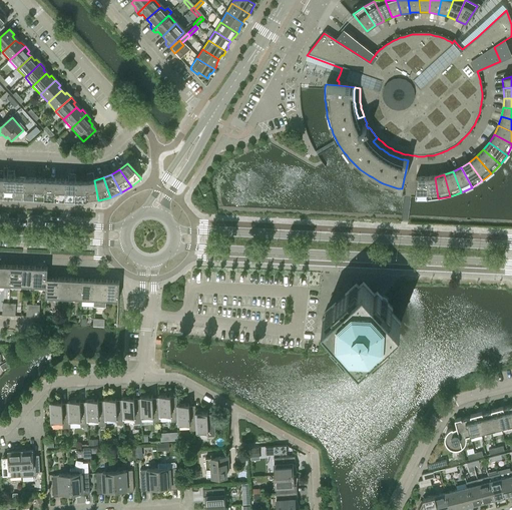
[(426,200),(438,198),(435,177),(425,178),(426,200)]
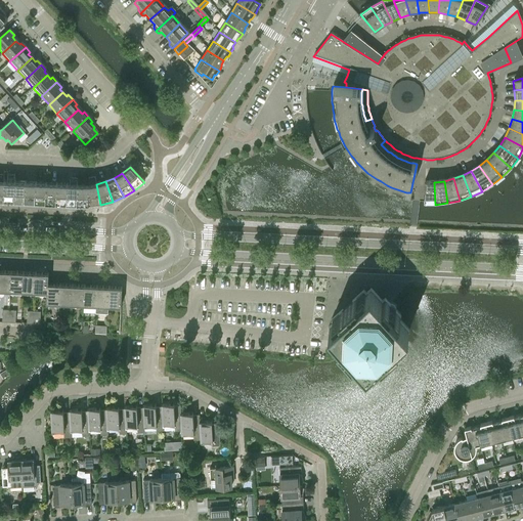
[(2,204),(13,204),(14,183),(3,182),(2,204)]
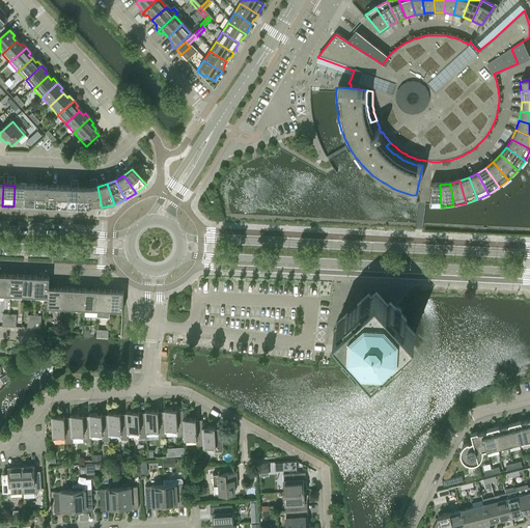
[(428,207),(441,207),(440,185),(429,185),(428,207)]
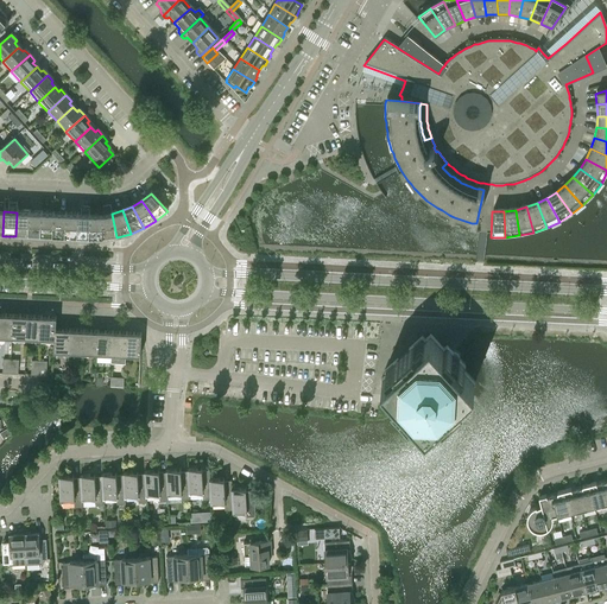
[(16,236),(27,237),(29,213),(17,213),(16,236)]
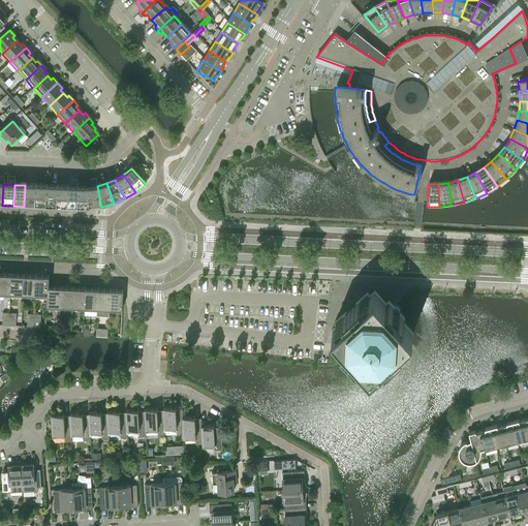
[(24,207),(34,207),(35,186),(25,185),(24,207)]
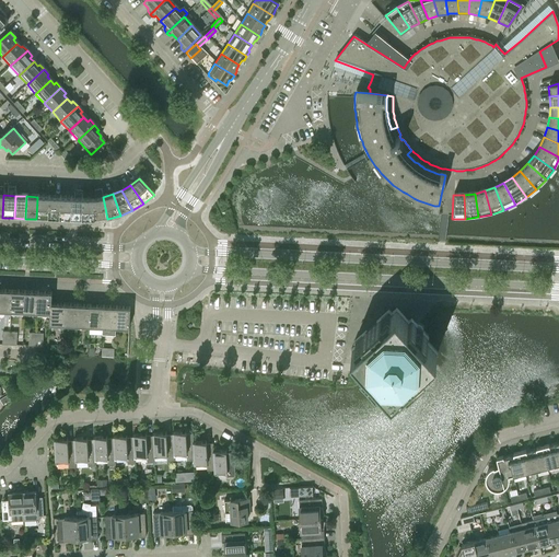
[(36,219),(47,220),(48,197),(37,197),(36,219)]
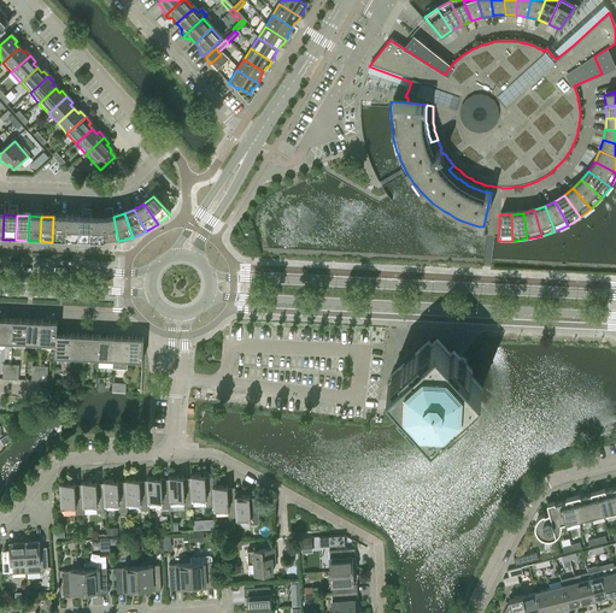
[(52,242),(65,242),(66,218),(53,217),(52,242)]
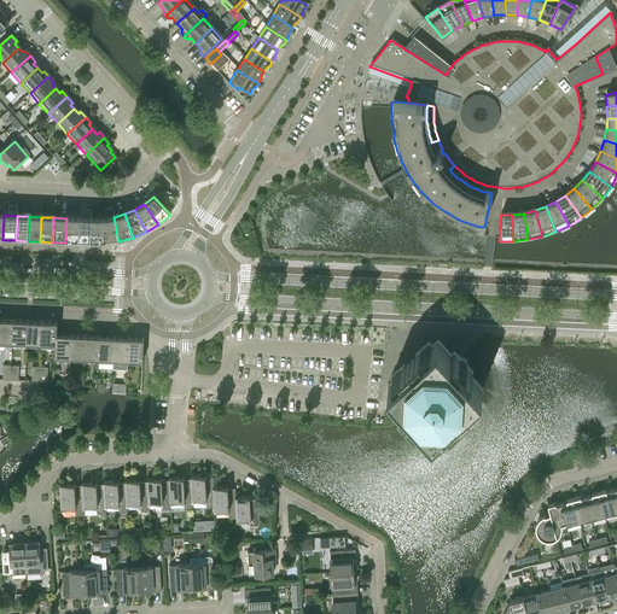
[(114,217),(102,218),(104,244),(118,241),(114,217)]
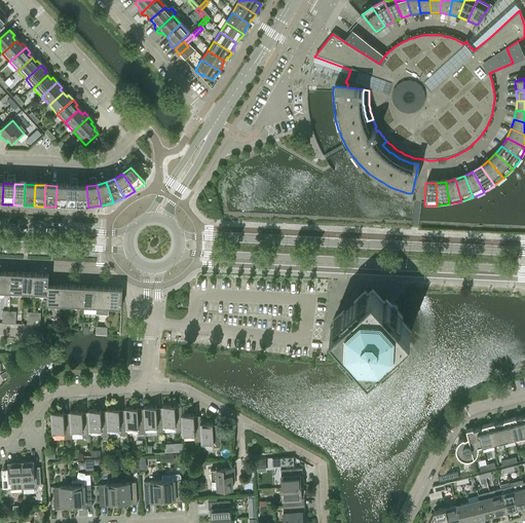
[(55,207),(66,208),(67,186),(57,186),(55,207)]
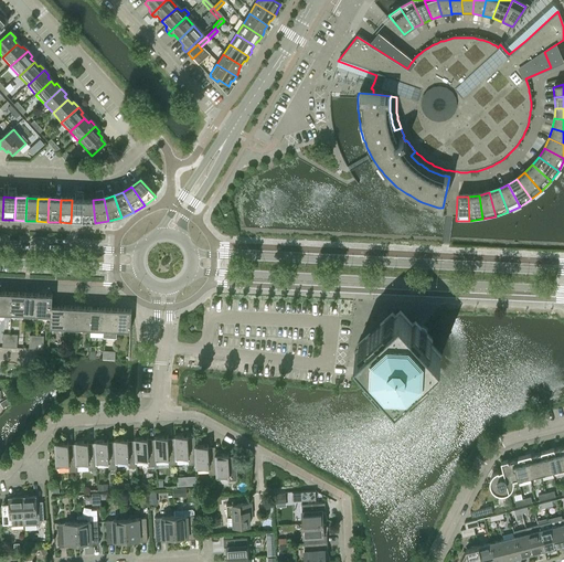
[(71,223),(82,223),(83,201),(72,200),(71,223)]
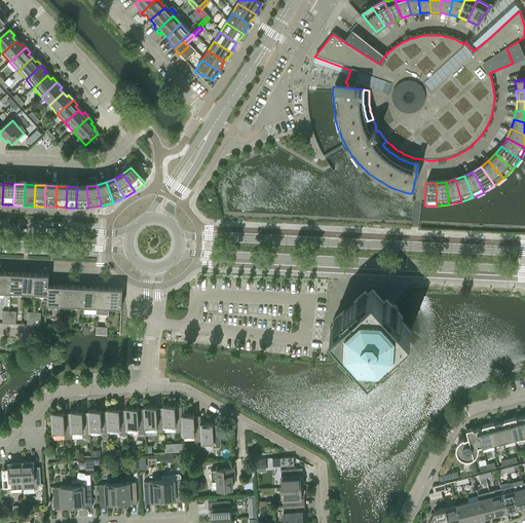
[(86,186),(77,187),(76,208),(88,208),(86,186)]
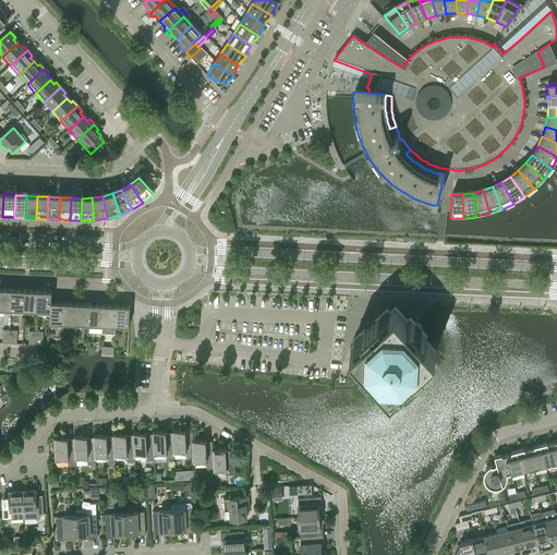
[(0,311),(10,312),(11,291),(0,290),(0,311)]
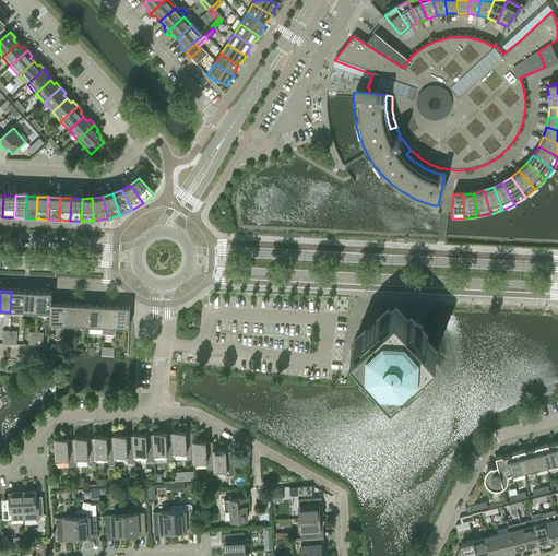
[(10,312),(23,312),(24,293),(11,292),(10,312)]
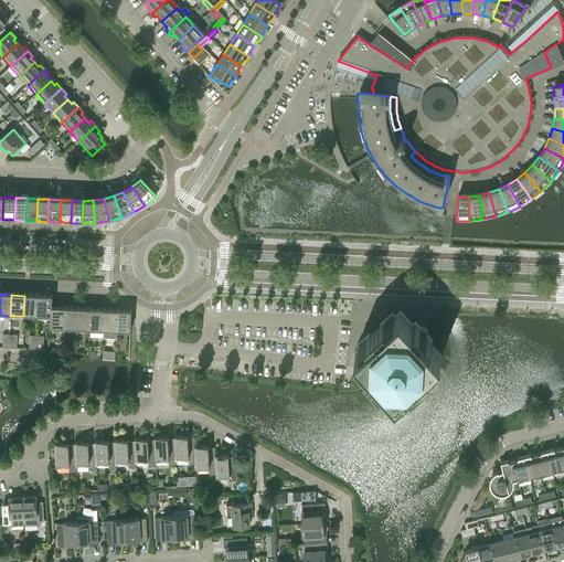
[(23,316),(36,317),(38,296),(24,296),(23,316)]
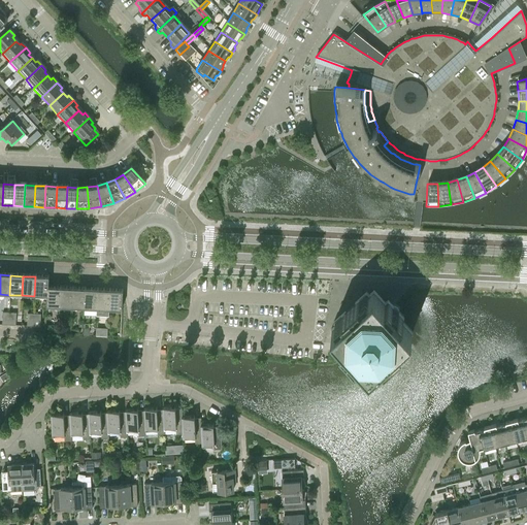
[(34,296),(46,296),(47,288),(47,277),(35,276),(34,296)]
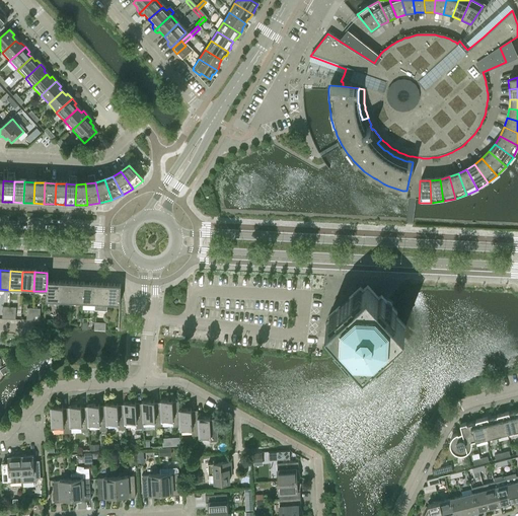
[(45,301),(58,302),(59,283),(47,283),(46,291),(45,301)]
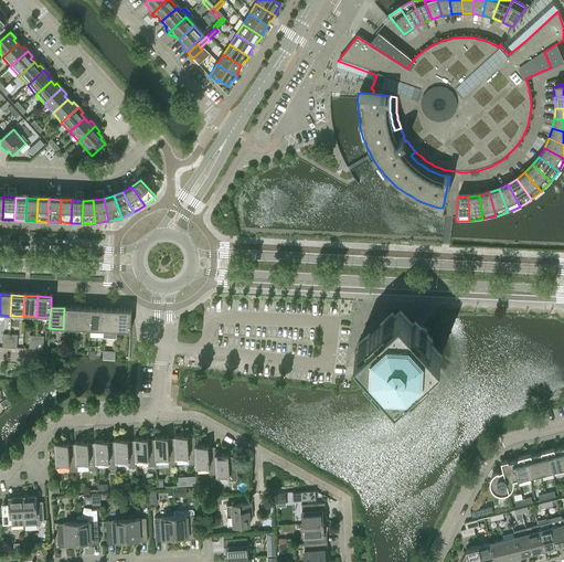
[(63,329),(76,330),(77,309),(64,308),(63,329)]
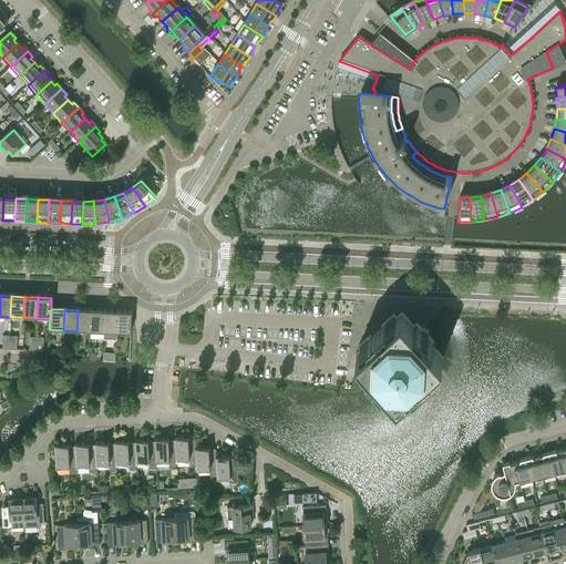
[(91,311),(78,310),(76,331),(90,331),(91,311)]
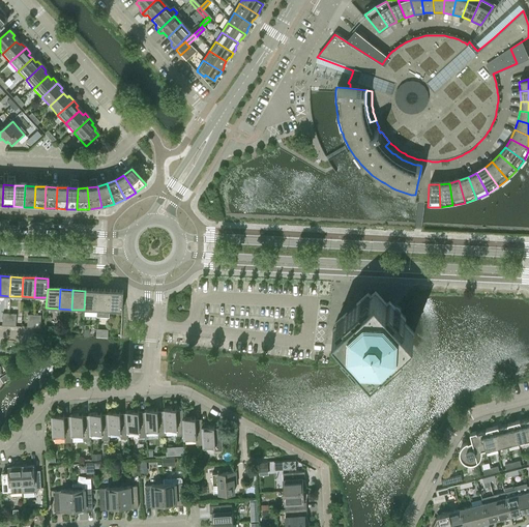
[(84,310),(96,311),(97,291),(85,291),(84,310)]
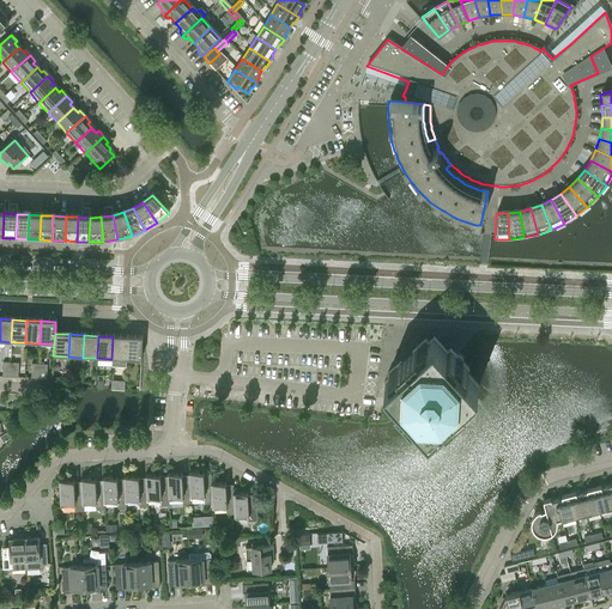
[(111,359),(126,359),(127,338),(113,336),(111,359)]
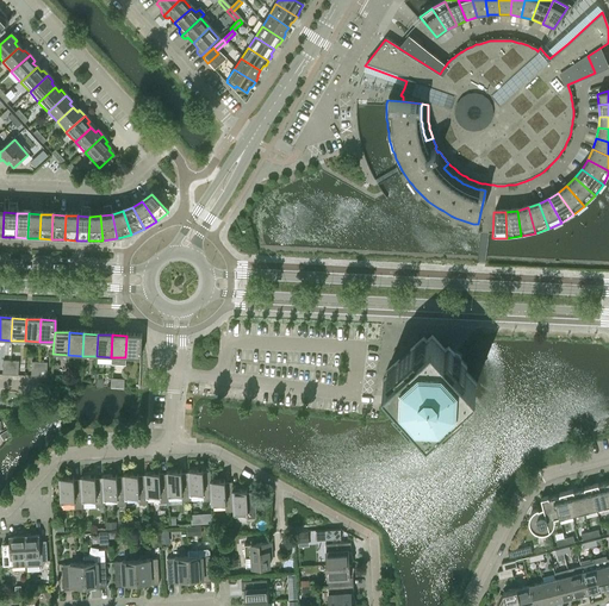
[(141,336),(126,336),(125,357),(140,358),(141,336)]
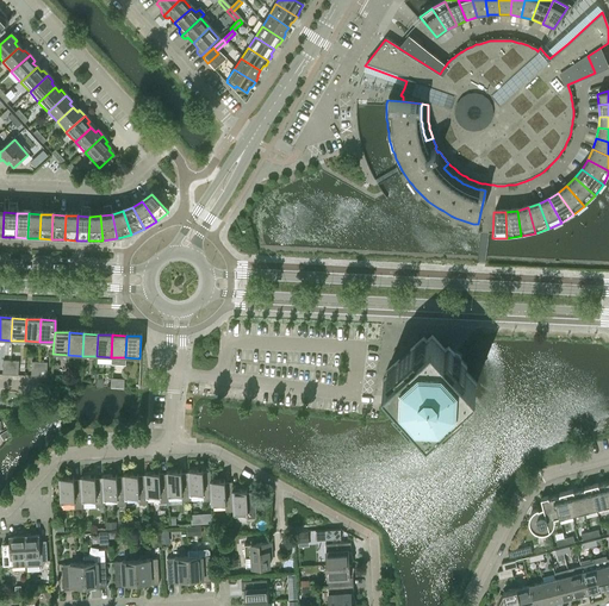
[(391,400),(397,406),(397,407),(397,408),(398,410),(398,411),(399,412),(401,413),(402,413),(403,413),(404,414),(410,420),(414,418),(427,432),(433,426),(435,429),(472,397),(468,393),(476,387),(463,373),(466,370),(460,363),(460,362),(460,361),(459,360),(458,358),(458,357),(457,357),(455,356),(454,356),(453,356),(447,349),(443,353),(430,338),(424,344),(422,341),(385,374),(389,376),(381,382),(395,397),(391,400)]
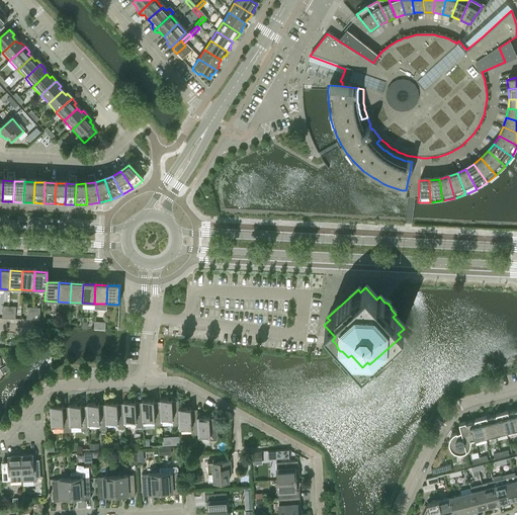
[(177,411),(178,411),(177,403),(171,403),(171,401),(159,402),(159,404),(160,424),(161,424),(171,424),(172,428),(178,428),(178,427),(177,411)]
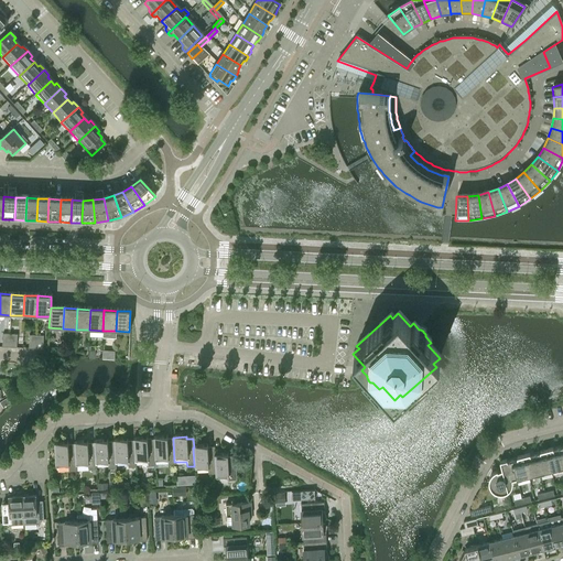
[(154,463),(166,463),(168,467),(175,467),(175,462),(174,462),(173,440),(166,441),(166,439),(152,439),(152,441),(153,441),(154,463)]
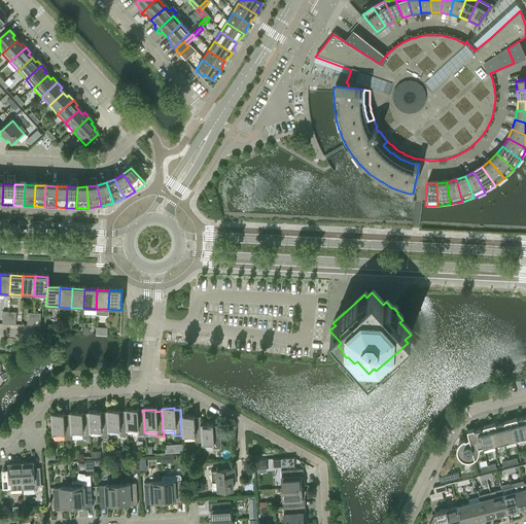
[(126,433),(137,433),(137,438),(144,438),(144,432),(143,412),(142,412),(137,413),(137,411),(124,411),(124,413),(125,413),(126,433)]
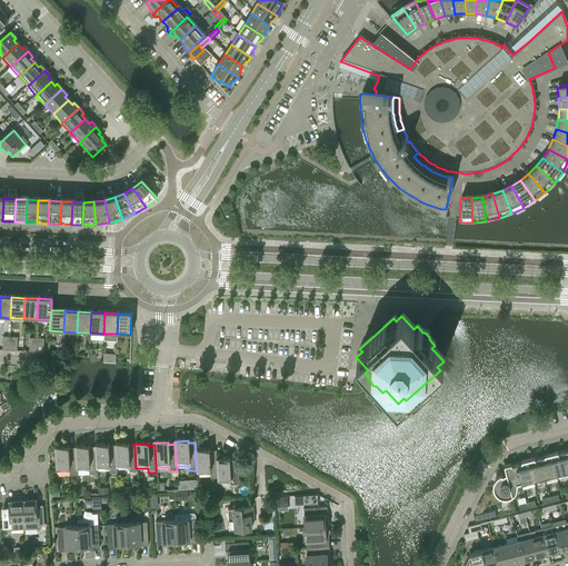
[(113,445),(113,447),(115,447),(116,469),(128,469),(128,474),(136,474),(136,468),(135,446),(133,446),(128,447),(128,445),(113,445)]
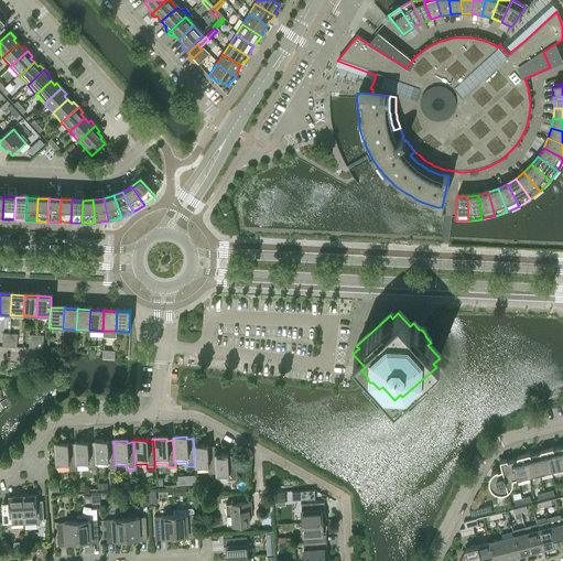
[(93,442),(93,444),(94,444),(95,466),(107,466),(107,471),(116,471),(115,465),(114,443),(112,443),(107,444),(107,442),(93,442)]
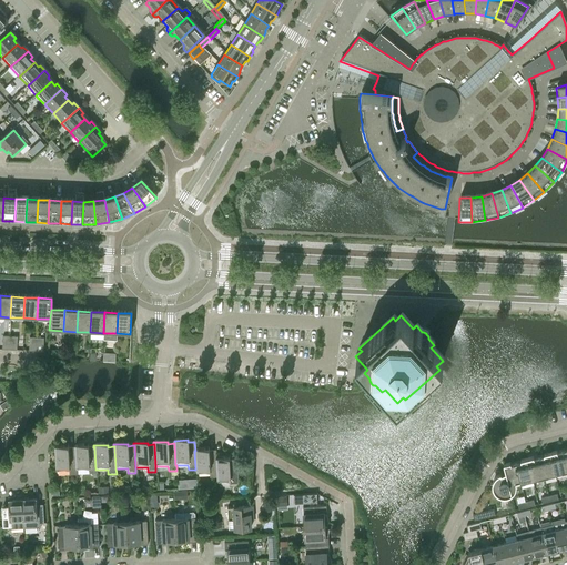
[(73,447),(73,449),(74,449),(76,472),(76,471),(88,471),(88,475),(97,475),(95,470),(94,447),(93,447),(88,449),(88,446),(73,447)]
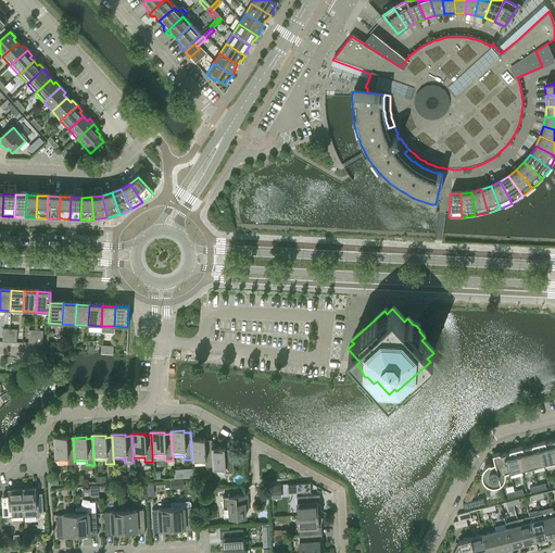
[(75,466),(74,461),(74,462),(73,439),(72,439),(66,440),(66,438),(52,439),(54,463),(66,462),(66,466),(75,466)]
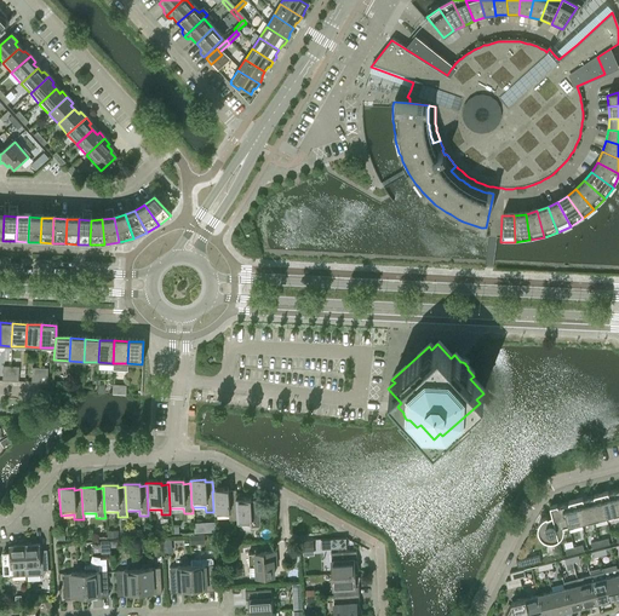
[(228,490),(213,491),(212,491),(213,511),(213,512),(213,518),(228,517),(228,523),(236,522),(235,501),(235,493),(228,493),(228,490)]
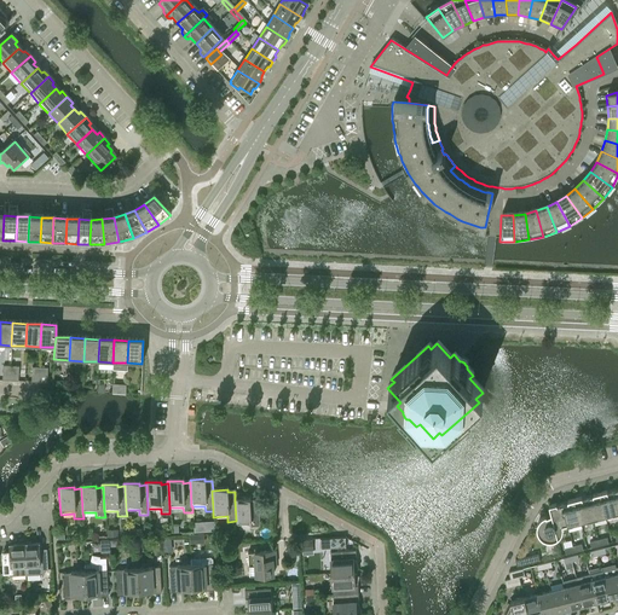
[(599,495),(605,520),(617,517),(611,492),(599,495)]
